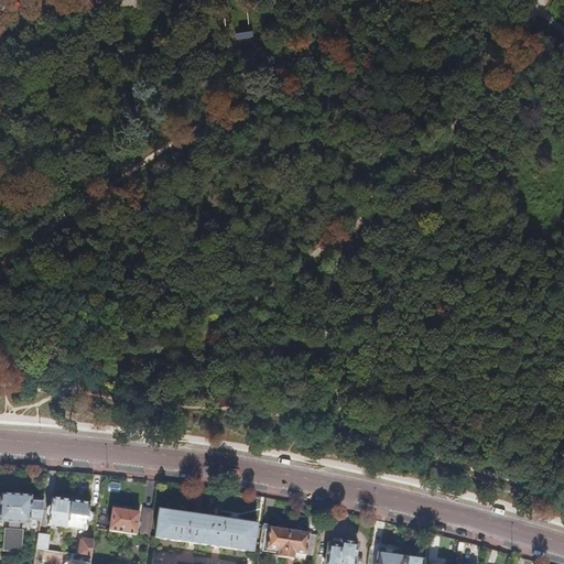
[(252,30),(236,32),(237,40),(253,36),(252,30)]
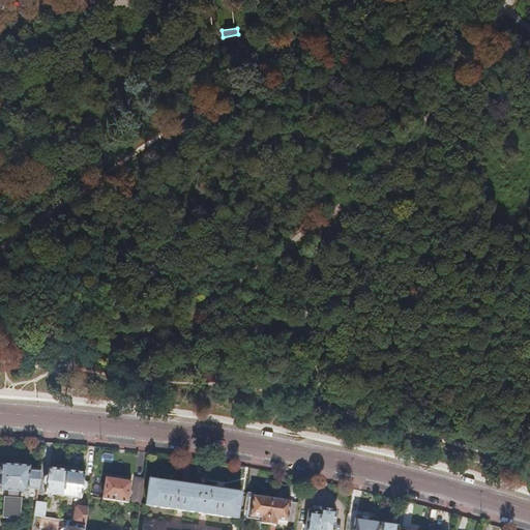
[(216,353),(216,362),(226,362),(226,353),(216,353)]
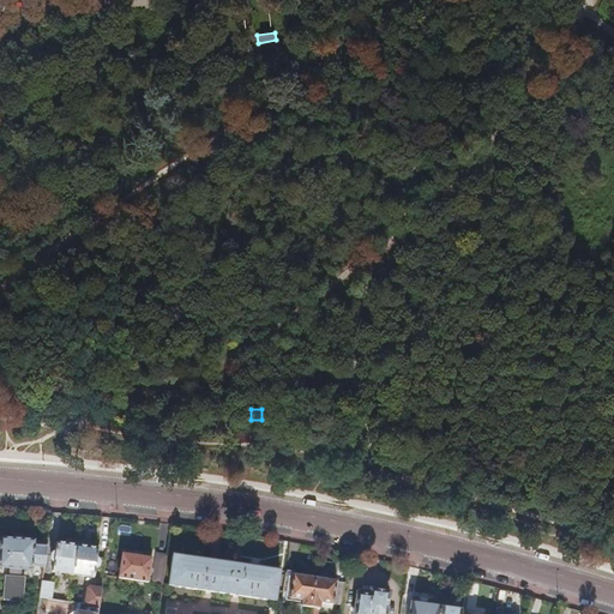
[(31,566),(43,566),(47,547),(32,546),(32,541),(1,539),(0,546),(0,567),(10,569),(8,577),(5,578),(4,600),(6,600),(6,606),(11,608),(14,608),(18,606),(19,601),(22,601),(23,579),(19,579),(19,570),(31,571),(31,566)]
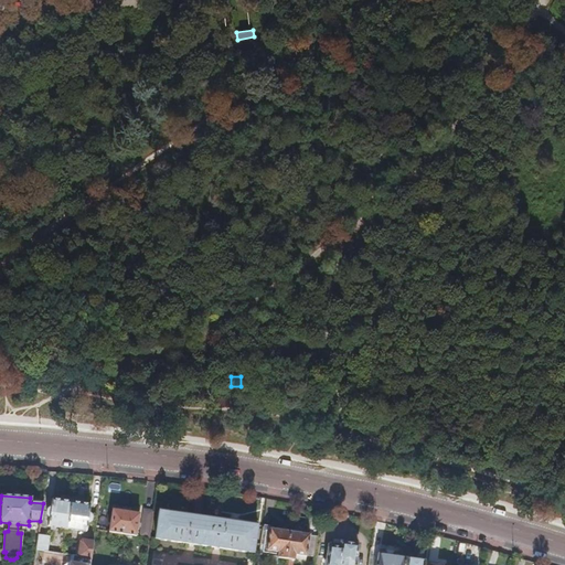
[(66,529),(71,503),(52,500),(51,508),(48,510),(46,515),(49,518),(49,526),(66,529)]
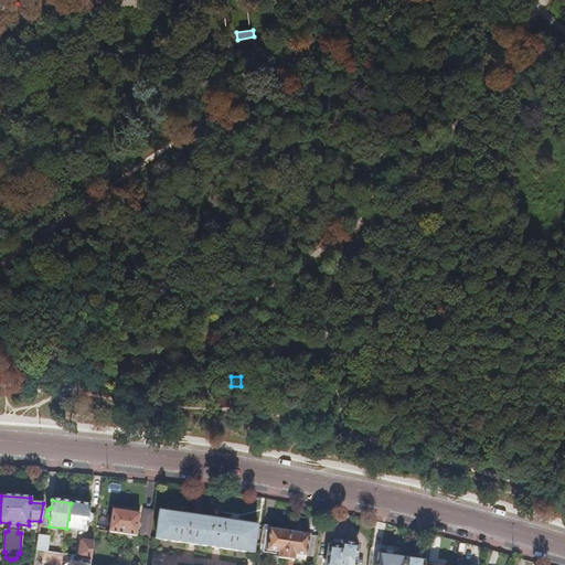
[(89,505),(71,503),(66,529),(85,532),(87,523),(89,522),(91,515),(88,514),(89,505)]
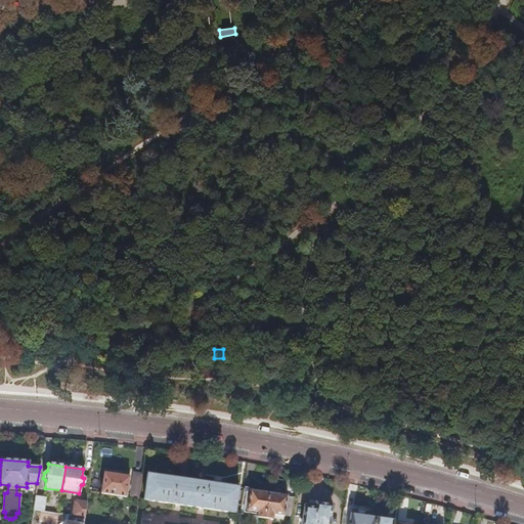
[(113,495),(126,497),(129,477),(103,473),(101,493),(113,495)]
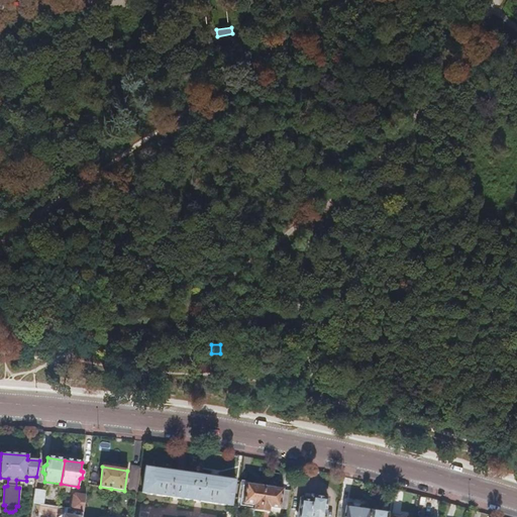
[(128,491),(136,492),(140,468),(131,467),(128,491)]
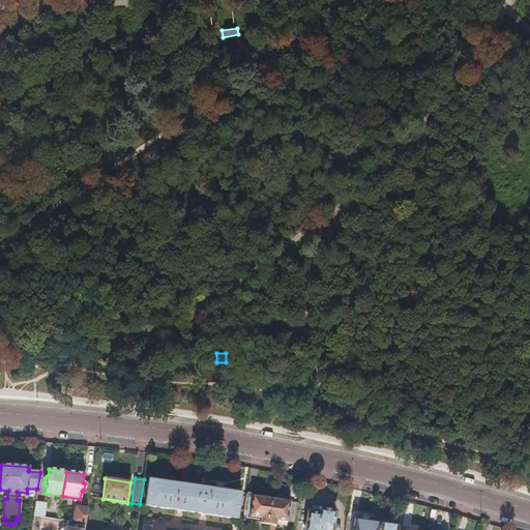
[(237,519),(241,493),(149,479),(145,505),(237,519)]
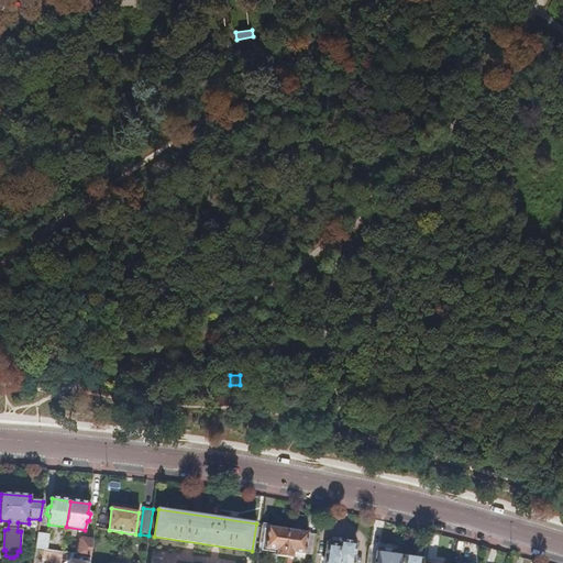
[(257,553),(267,555),(285,558),(288,531),(262,526),(257,553)]
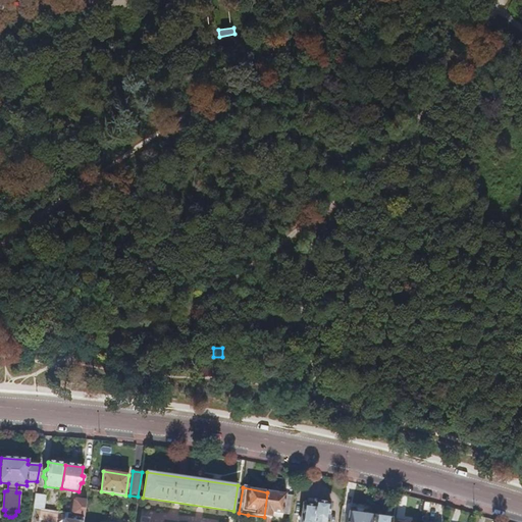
[(270,521),(272,512),(282,514),(285,494),(267,492),(264,517),(266,517),(265,521),(270,521)]
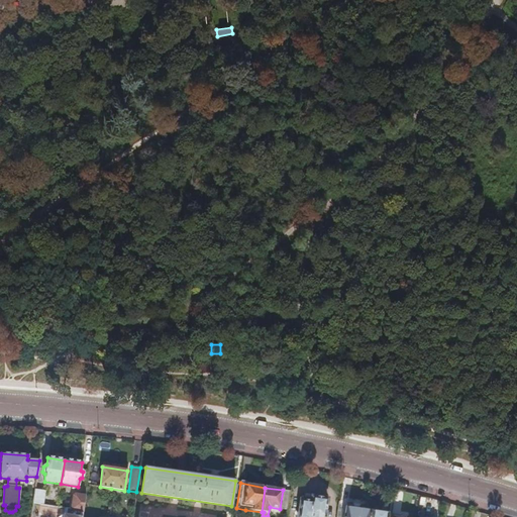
[(32,504),(40,505),(41,504),(43,493),(43,492),(34,490),(32,504)]
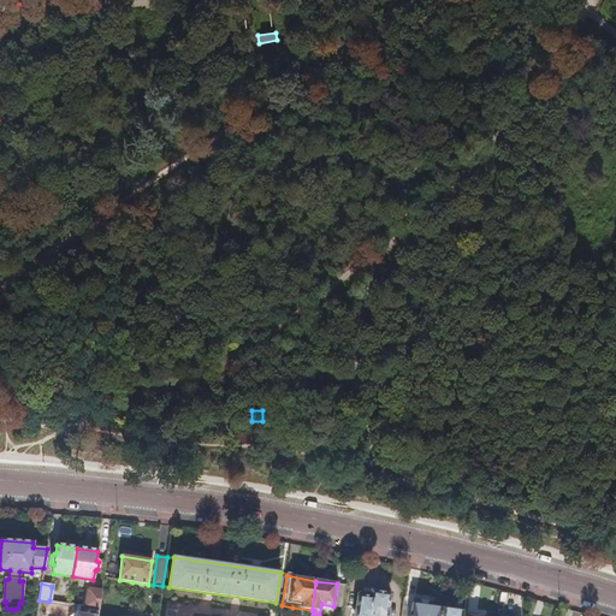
[(342,606),(345,585),(337,584),(333,606),(342,606)]
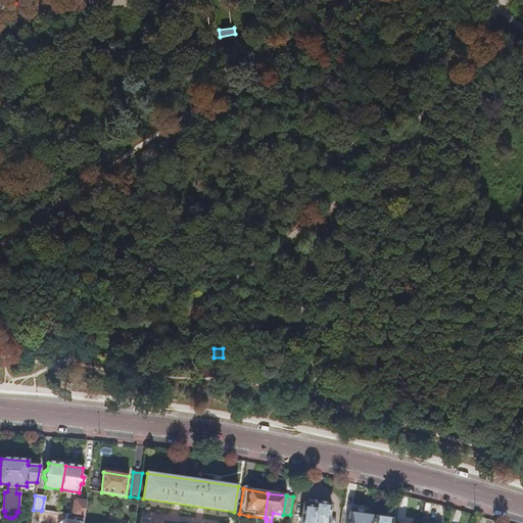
[(75,518),(84,519),(86,503),(74,502),(72,516),(75,518)]
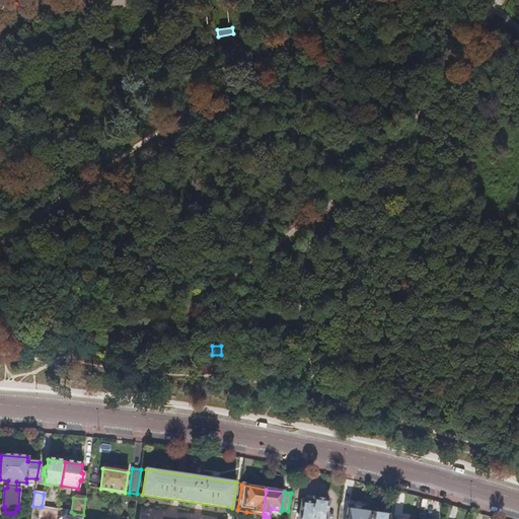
[(325,518),(328,502),(314,500),(314,501),(304,499),(300,518),(325,518)]
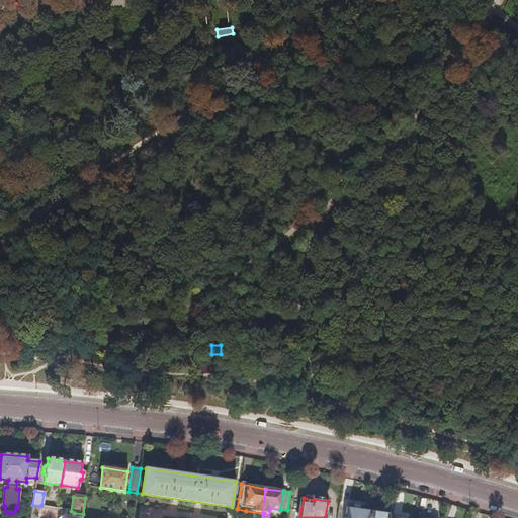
[(30,517),(39,517),(40,506),(32,505),(30,517)]
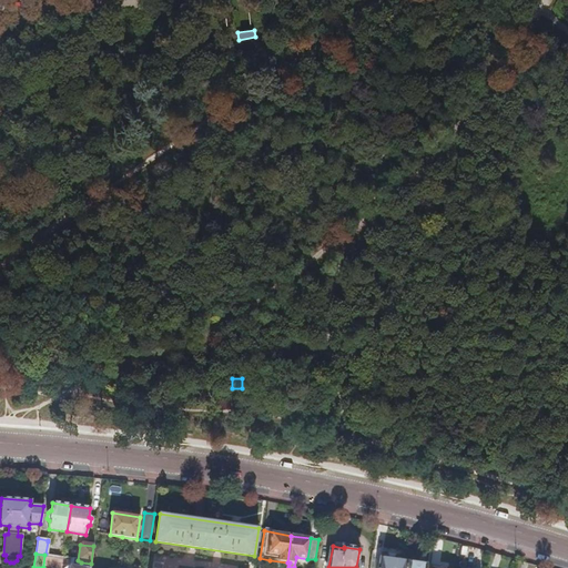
[(377,567),(405,567),(406,561),(379,557),(377,567)]
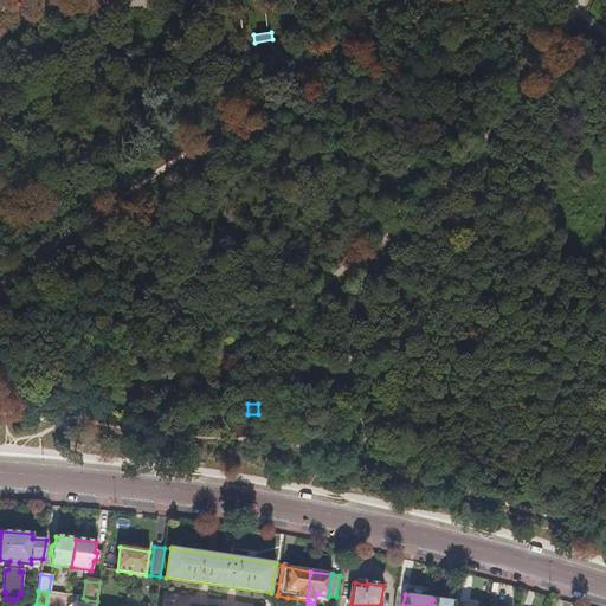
[(275,605),(285,605),(288,598),(277,595),(275,605)]
